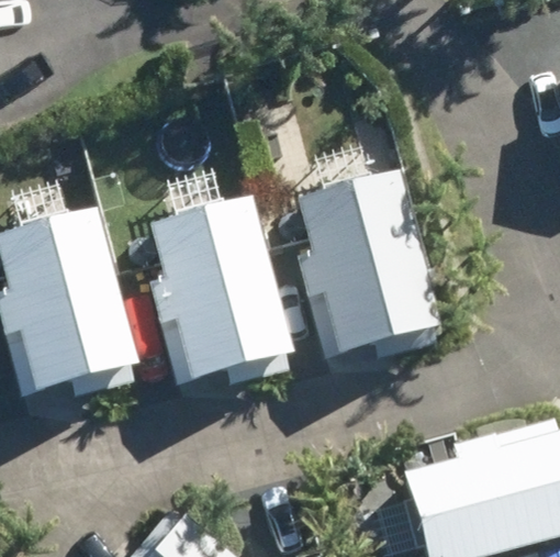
[(323,357),(378,344),(380,355),(444,340),(440,325),(403,167),(298,193),(311,249),(298,253),(323,357)]
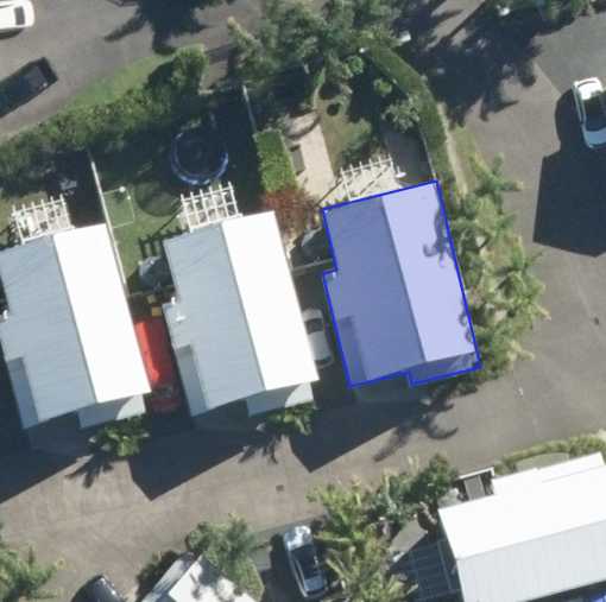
[(320,397),(273,211),(244,219),(235,183),(181,196),(190,235),(161,242),(174,298),(162,302),(189,412),(248,398),(253,413),(320,397)]
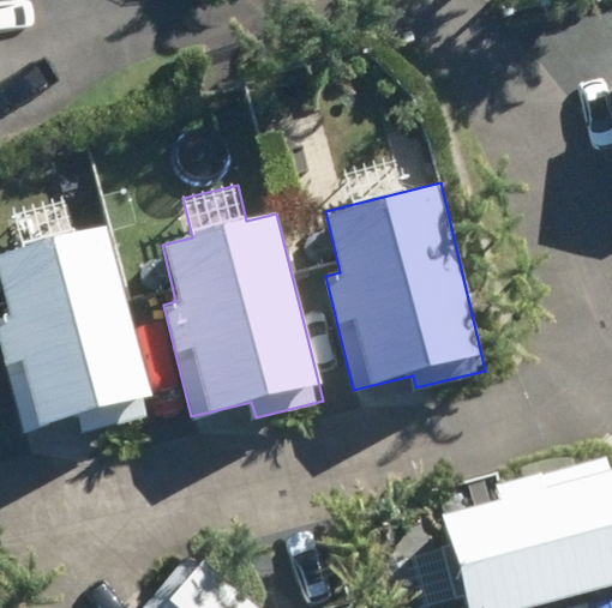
[(159,410),(105,223),(76,232),(66,199),(16,214),(24,242),(0,248),(0,293),(6,313),(0,314),(0,345),(25,435),(82,419),(85,432),(159,410)]
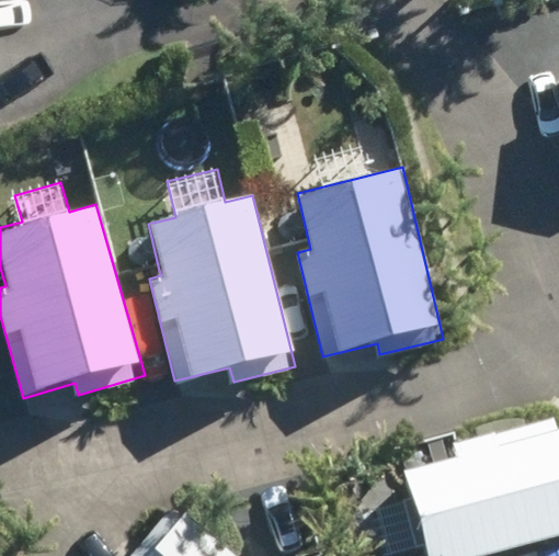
[(558,431),(401,475),(423,555),(483,555),(558,535),(558,431)]
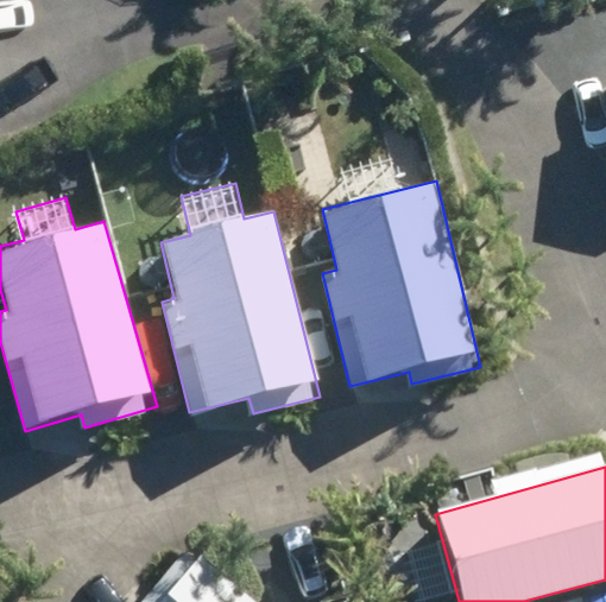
[(152,601),(257,601),(199,550),(152,601)]
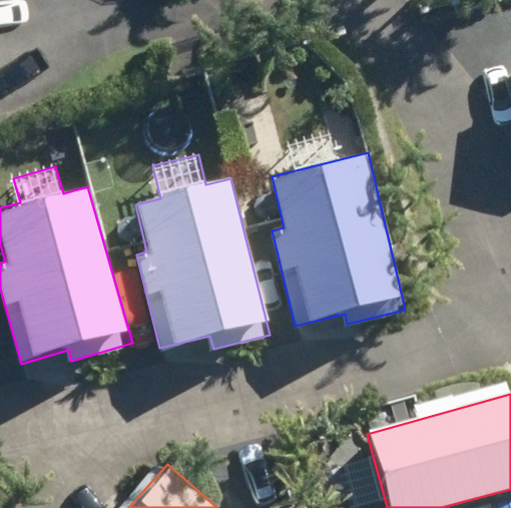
All buildings are outlined.
